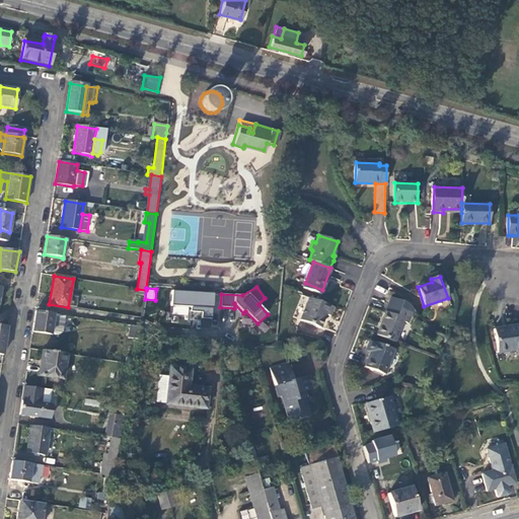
[(214,294),(172,291),(171,306),(192,308),(192,312),(203,312),(203,318),(212,319),(214,294)]
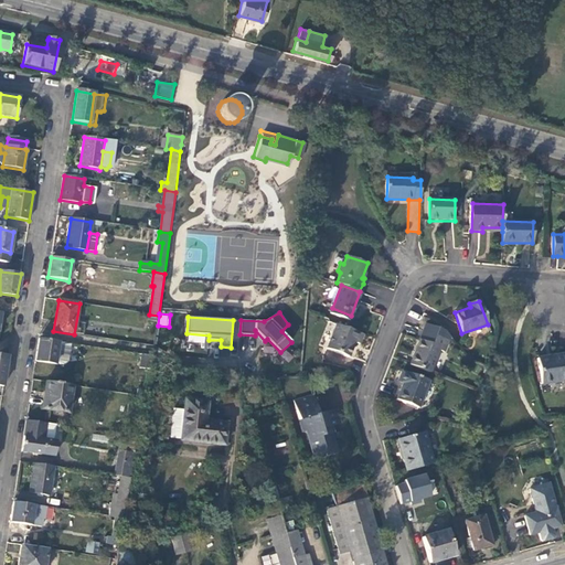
[(360,344),(363,336),(337,326),(328,349),(349,358),(355,343),(360,344)]
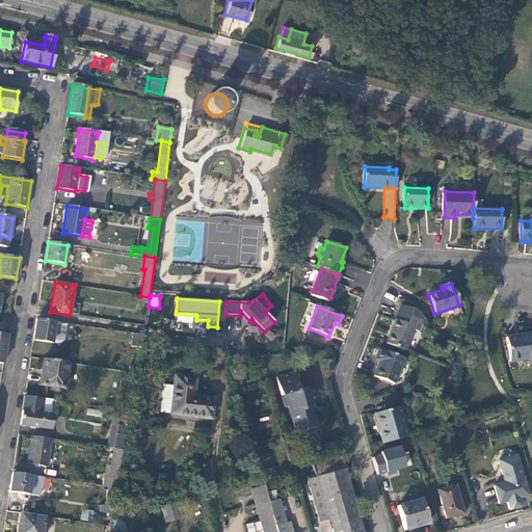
[(386,343),(405,350),(414,328),(410,326),(414,318),(398,312),(386,343)]
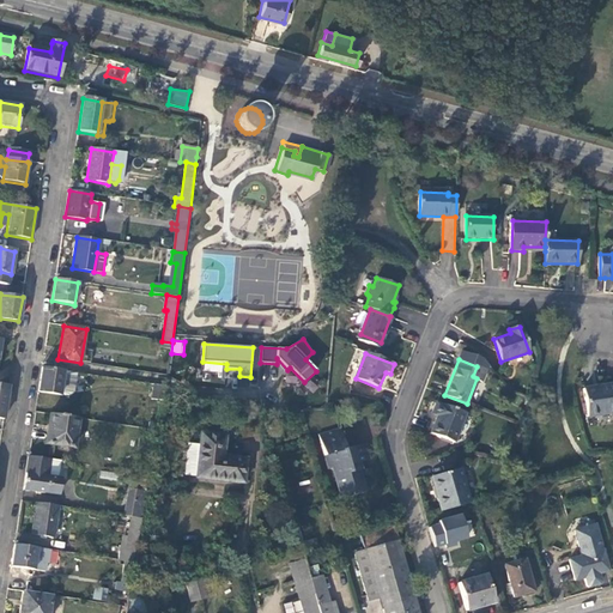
[(42,368),(38,393),(70,399),(74,394),(77,374),(42,368)]
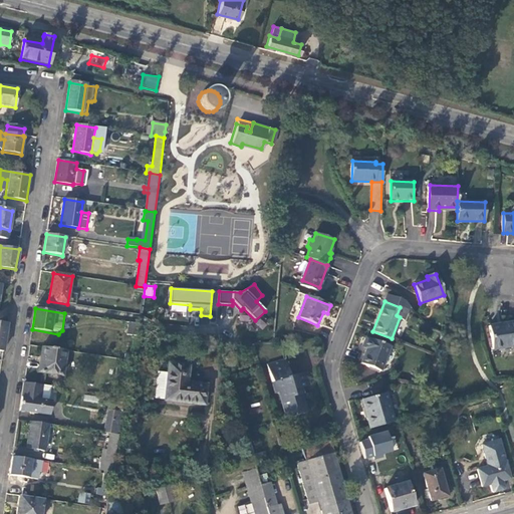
[(259,318),(255,324),(263,329),(267,323),(259,318)]
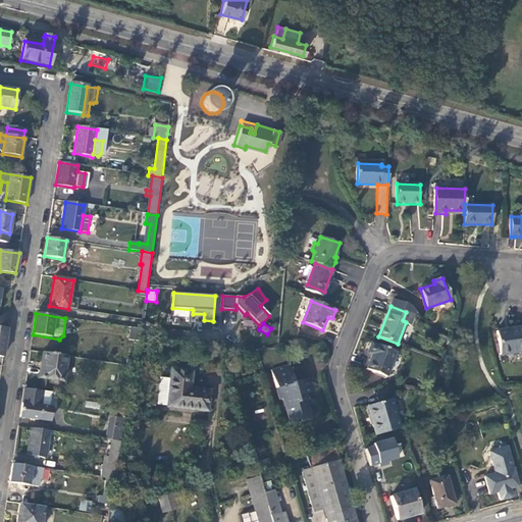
[(521,351),(521,326),(497,331),(500,355),(521,351)]
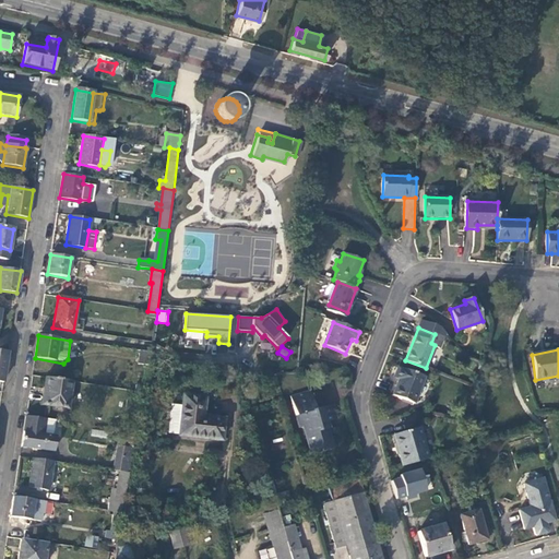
[(151,353),(141,351),(139,365),(147,366),(149,361),(151,353)]
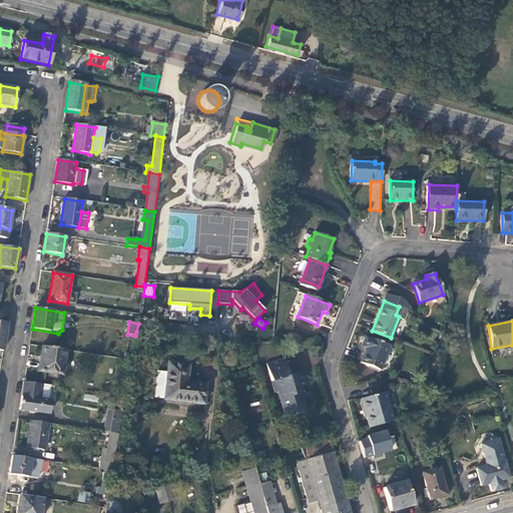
[(379,371),(388,347),(370,339),(369,340),(364,338),(360,348),(365,350),(360,363),(379,371)]
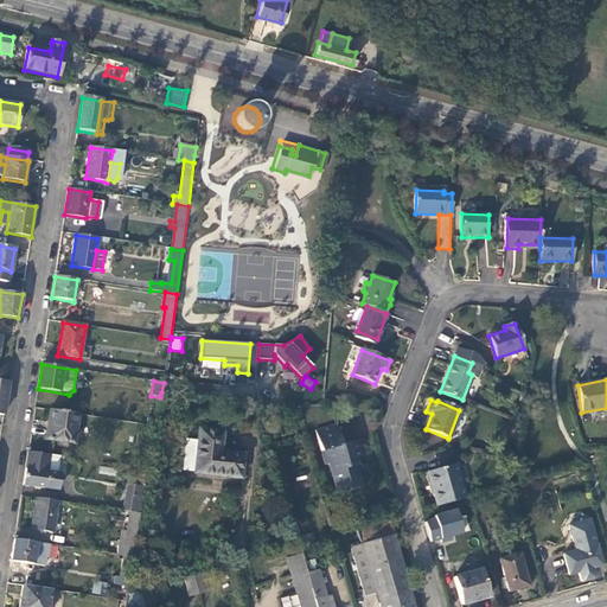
[(78,415),(49,410),(44,440),(74,445),(78,415)]
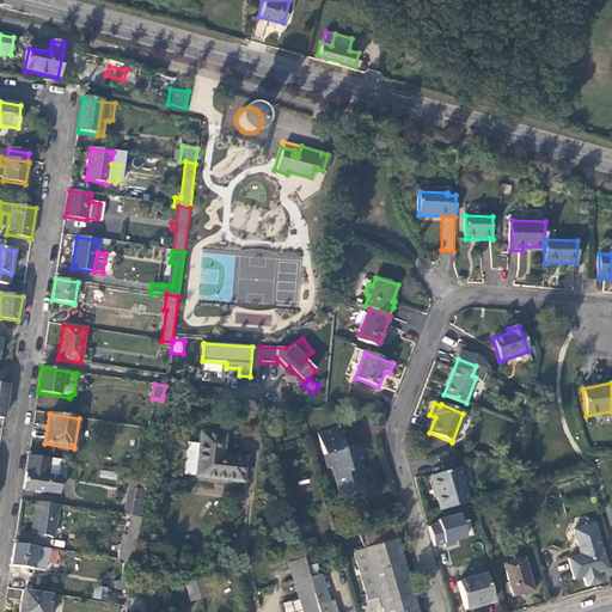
[(248,482),(250,454),(227,452),(228,432),(201,429),(200,442),(188,441),(184,477),(248,482)]
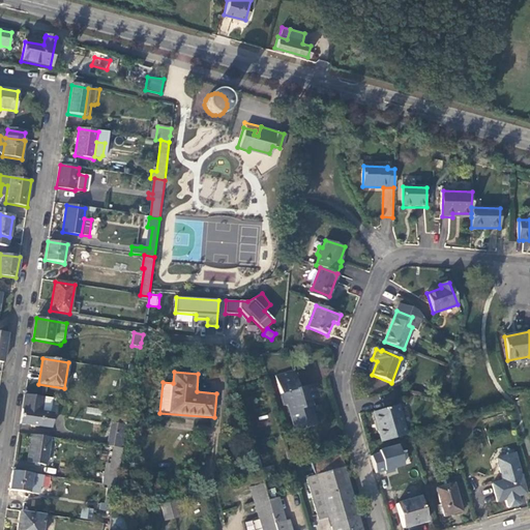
[(296,432),(317,425),(312,407),(314,407),(312,400),(320,398),(317,384),(300,388),(295,372),(275,377),(285,406),(288,405),(296,432)]
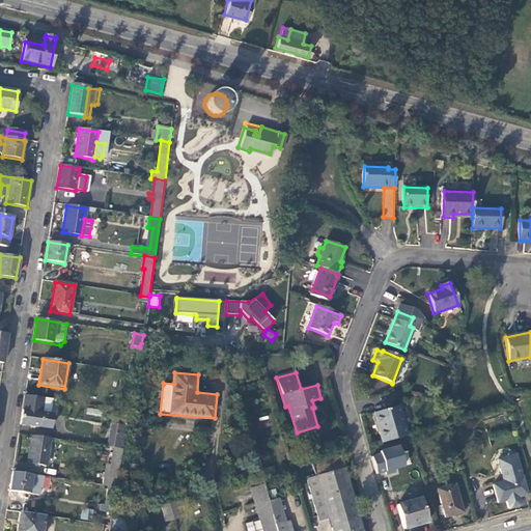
[(24,395),(20,424),(50,429),(53,414),(50,414),(43,413),(45,398),(24,395)]
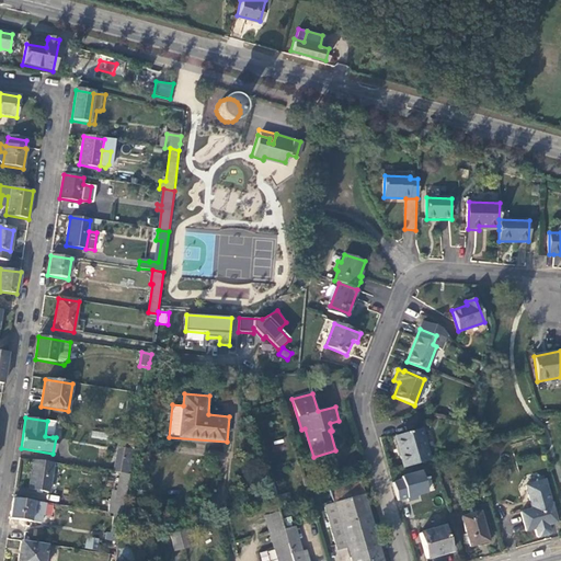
[(45,436),(53,437),(55,422),(47,421),(45,436)]
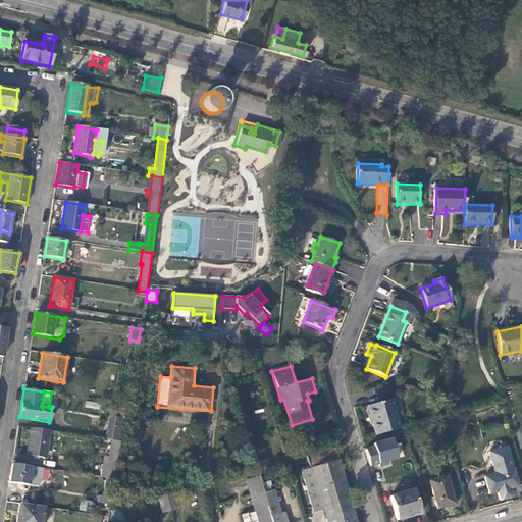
[(376,435),(400,429),(392,400),(371,406),(376,423),(373,424),(376,435)]
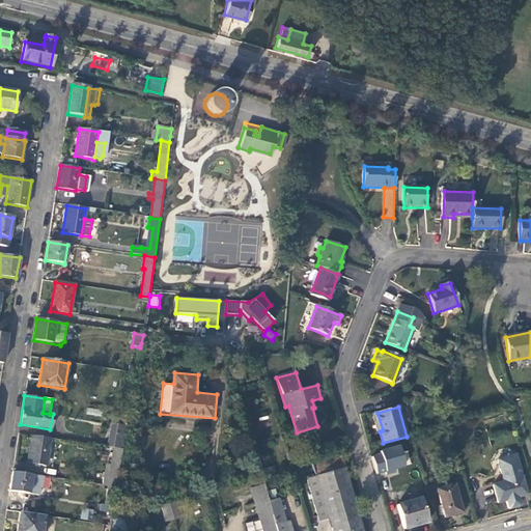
[(373,413),(380,431),(383,430),(378,413),(373,413)]
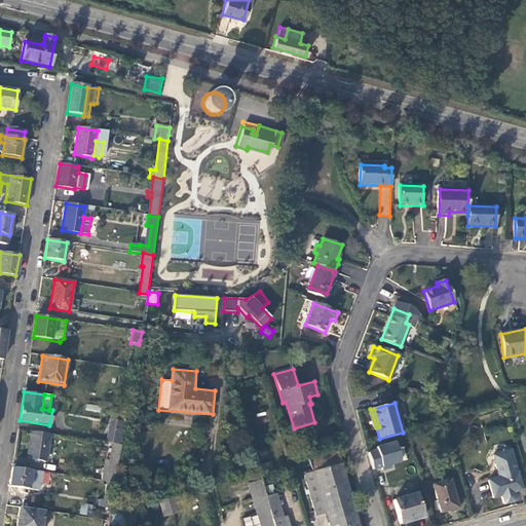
[(116,422),(113,444),(121,445),(125,423),(116,422)]
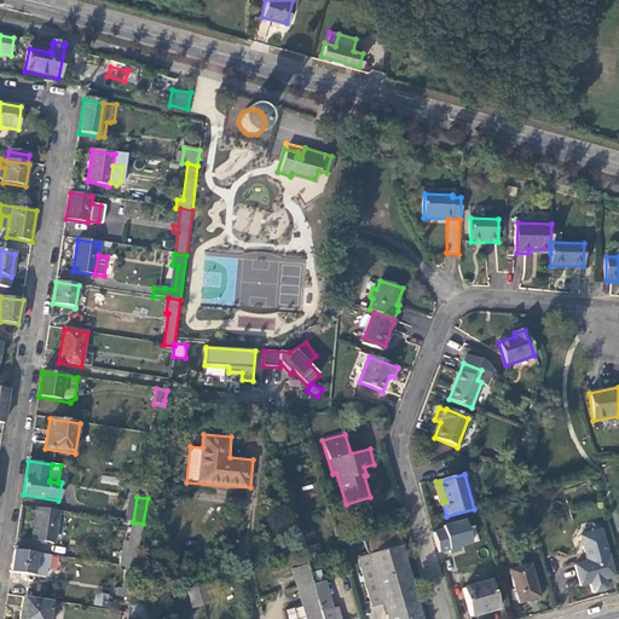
[(479,507),(481,515),(497,512),(495,503),(479,507)]
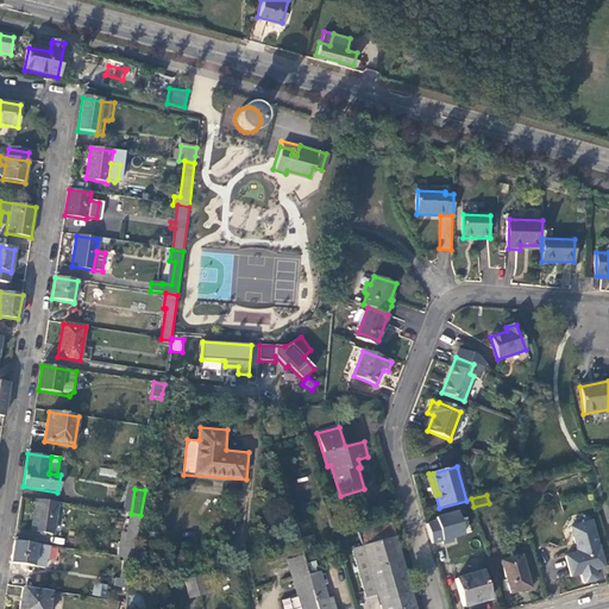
[(60,503),(37,500),(32,531),(54,534),(60,503)]
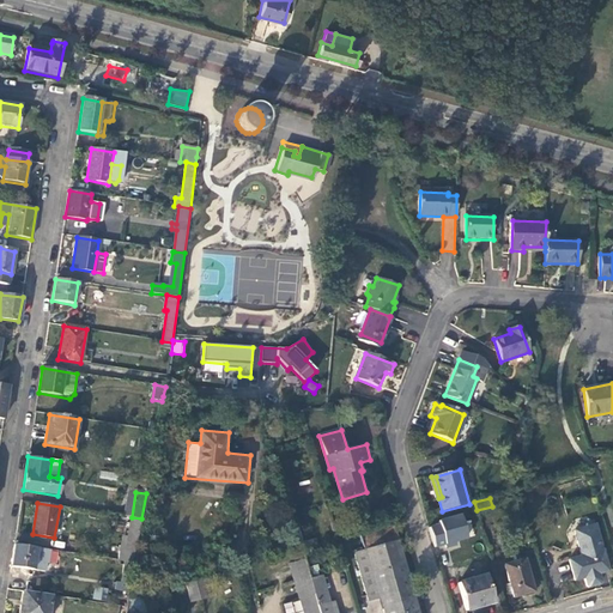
[(462,514),(438,520),(438,523),(430,526),(435,545),(443,542),(444,545),(468,539),(462,514)]
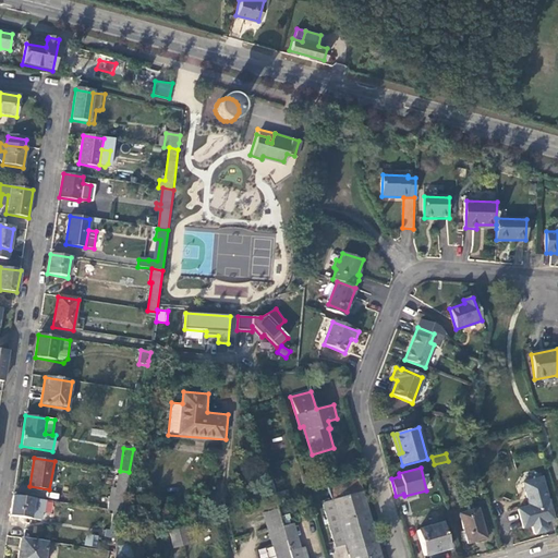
[(109,502),(107,510),(113,511),(123,512),(129,472),(120,471),(113,502),(109,502)]
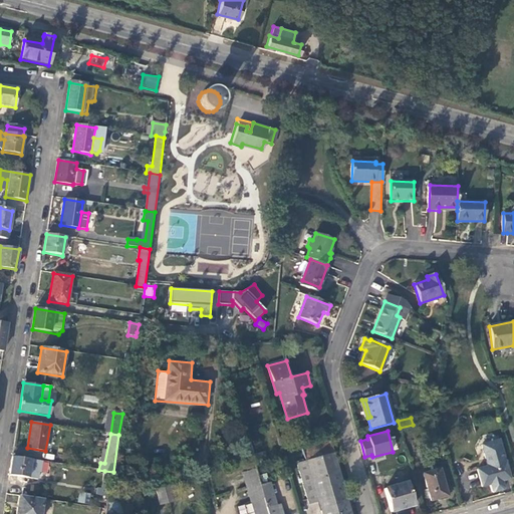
[(499,441),(482,445),(488,467),(478,470),(483,486),(490,484),(492,492),(496,493),(502,491),(503,488),(501,481),(510,479),(505,462),(499,441)]
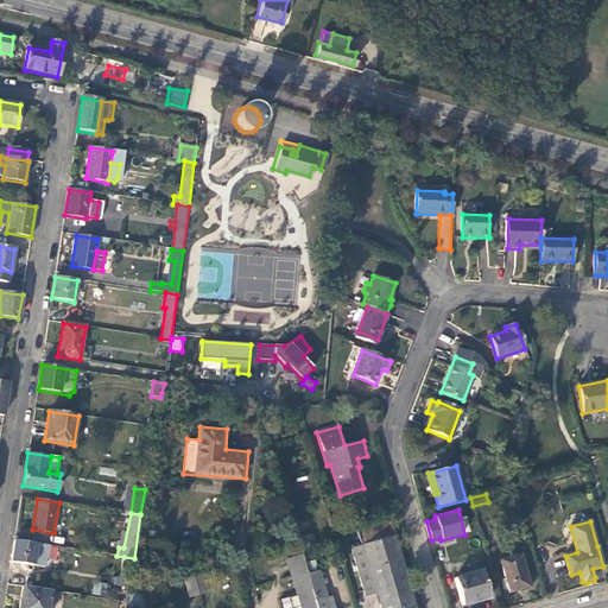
[(358,533),(361,546),(396,537),(391,523),(358,533)]
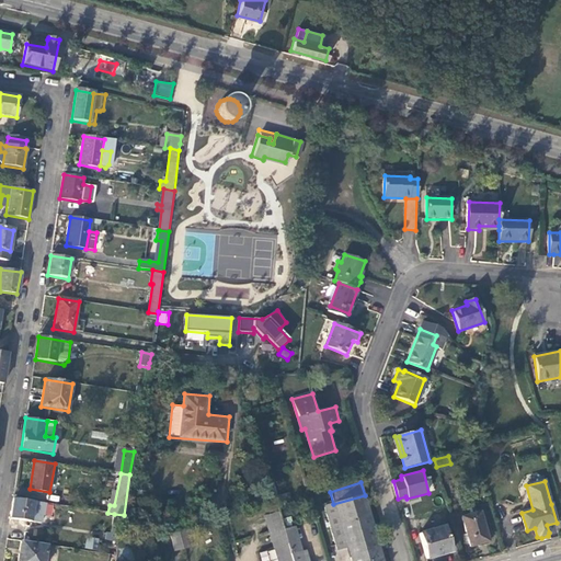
[(348,547),(352,560),(382,560),(365,495),(333,504),(325,507),(338,550),(348,547)]
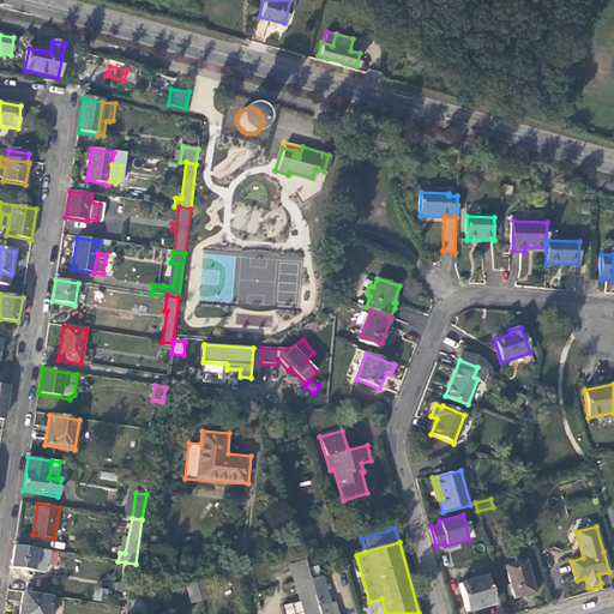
[(14,546),(11,567),(32,571),(43,573),(44,570),(41,569),(42,565),(48,565),(49,551),(14,546)]
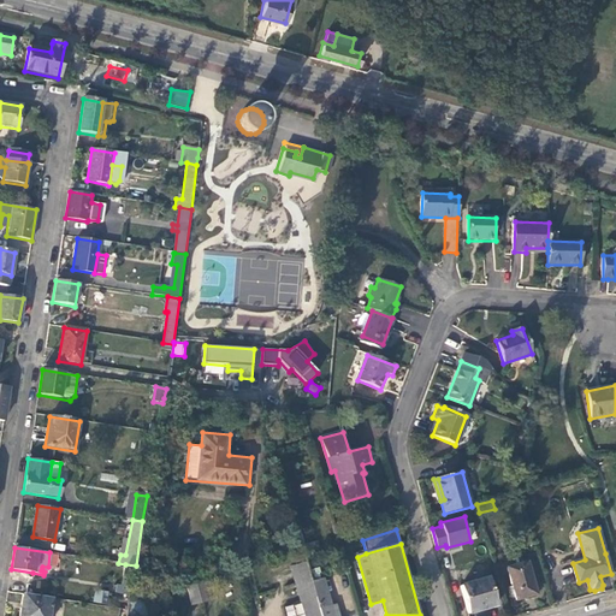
[(527,563),(508,568),(516,600),(535,596),(527,563)]
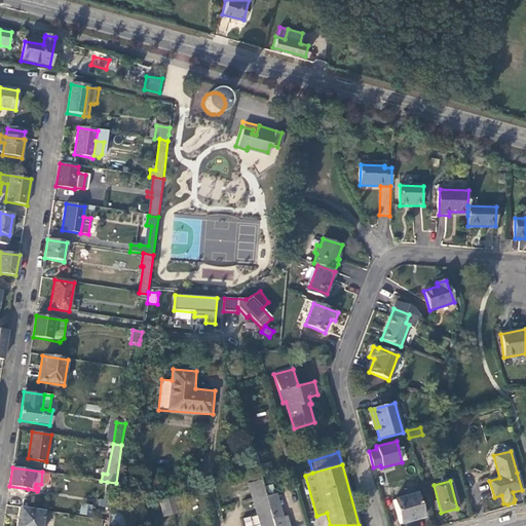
[(100,505),(111,508),(116,483),(107,482),(104,500),(100,499),(100,505)]
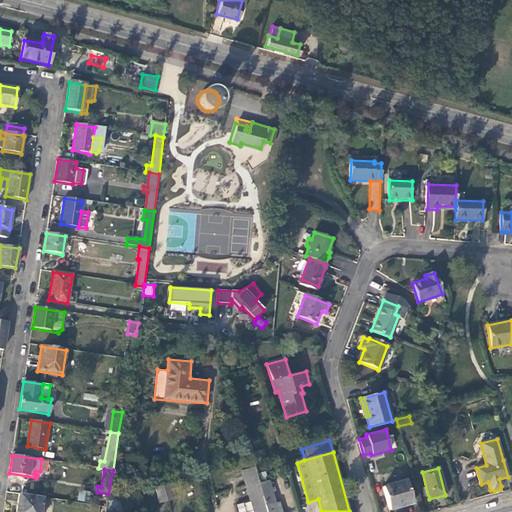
[(266,511),(259,484),(254,469),(242,472),(253,511),(266,511)]
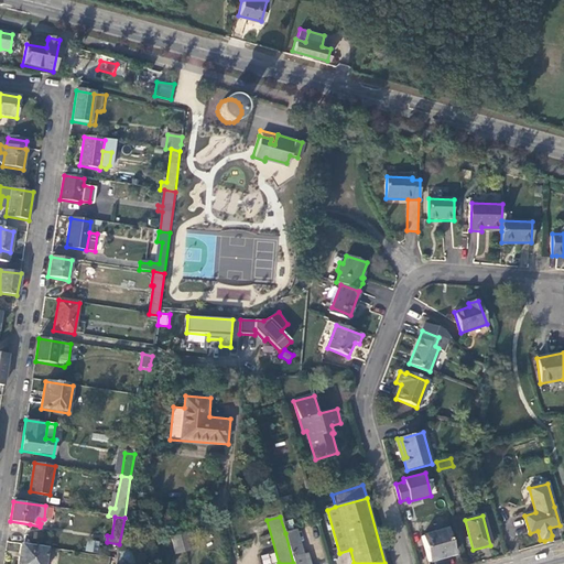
[(422,537),(429,562),(454,555),(447,530),(422,537)]
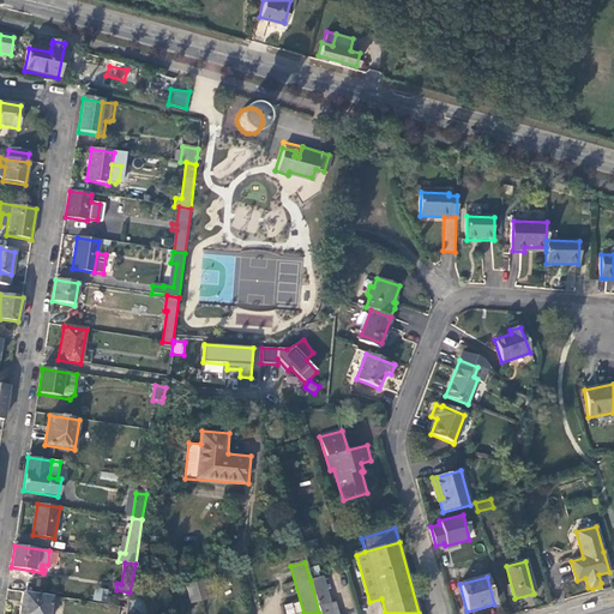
[(204,578),(185,584),(191,602),(210,597),(204,578)]
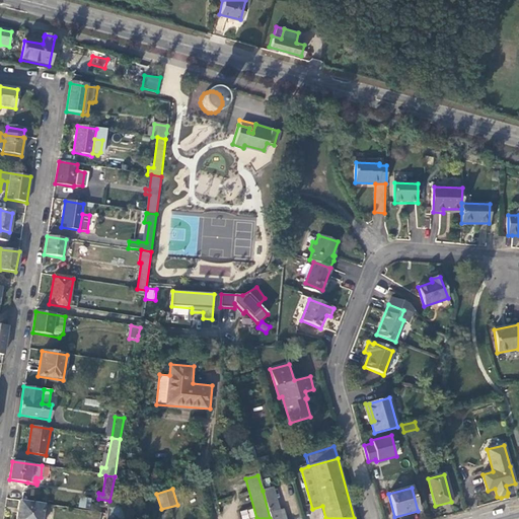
[(282,518),(274,489),(263,491),(270,518),(282,518)]
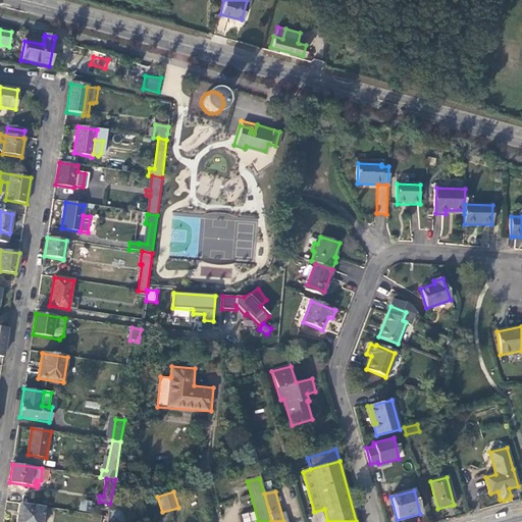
[(83,501),(81,513),(90,514),(92,503),(83,501)]
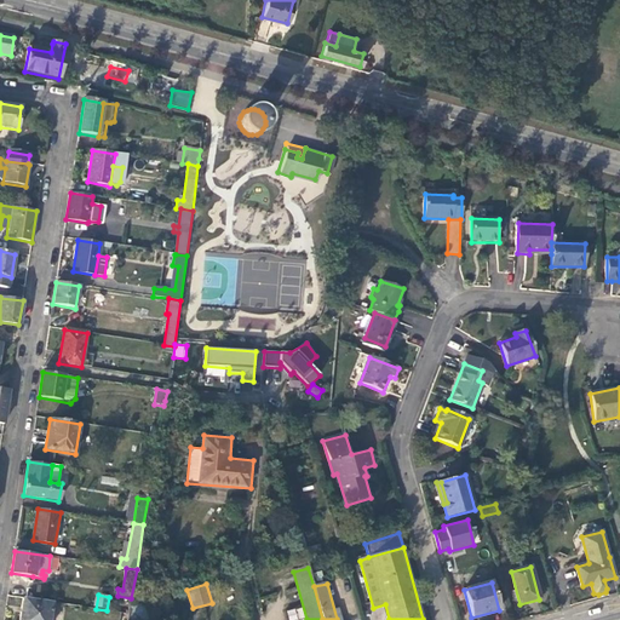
[(49,619),(52,603),(23,598),(19,619),(49,619)]
